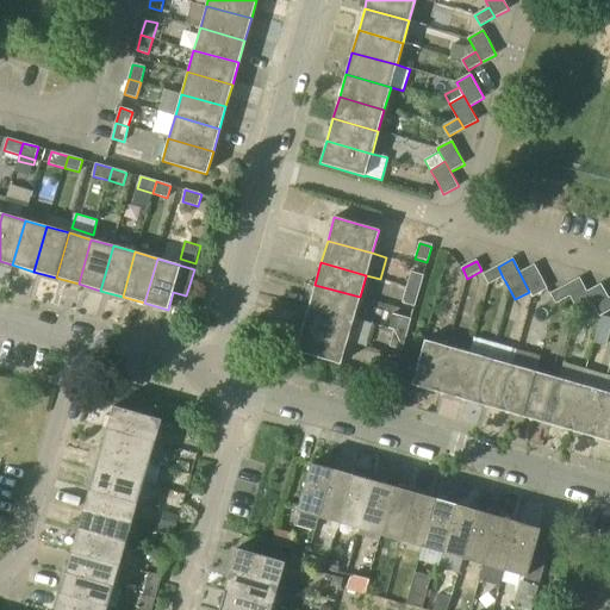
[(547,290),(542,280),(534,266),(520,273),(529,292),(533,297),(547,290)]
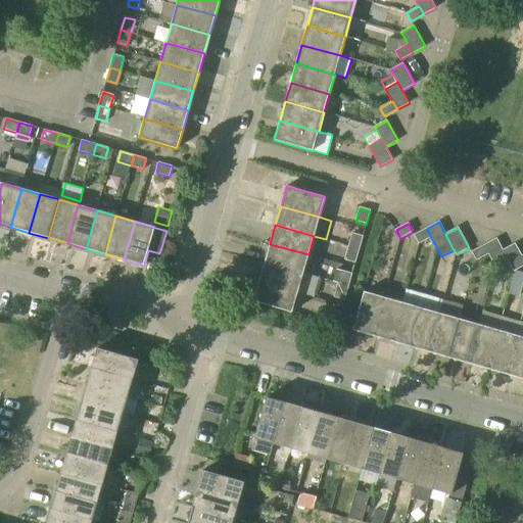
[(419,244),(431,238),(427,229),(415,235),(419,244)]
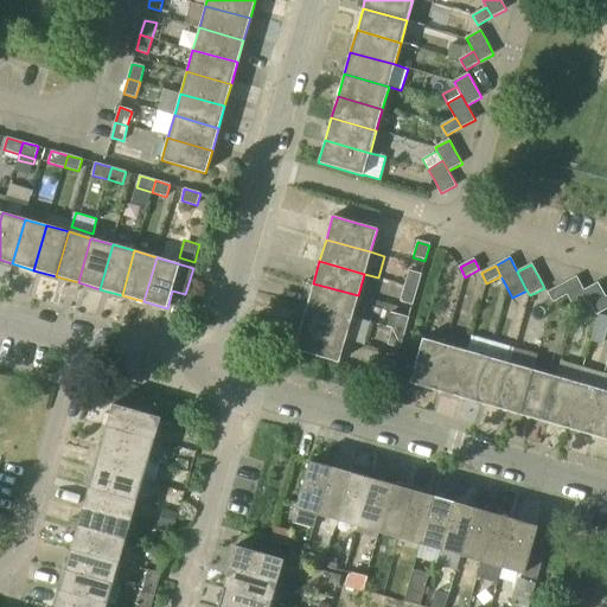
[(417,289),(421,275),(409,272),(404,286),(417,289)]
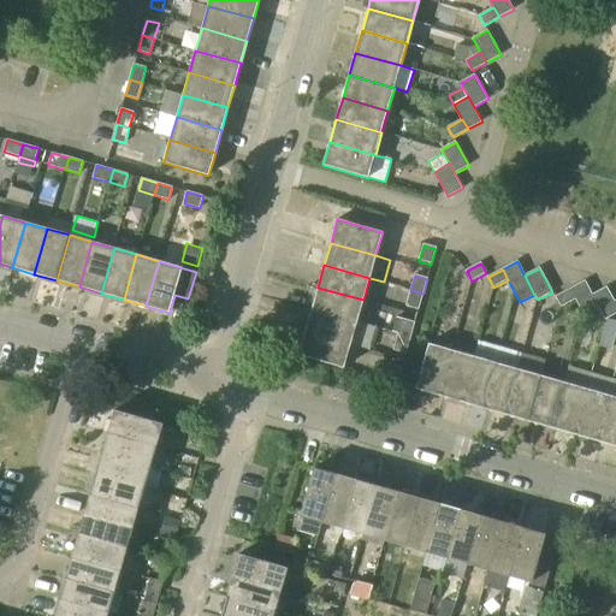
[(598,306),(592,295),(585,282),(570,289),(576,300),(578,303),(584,313),(598,306)]
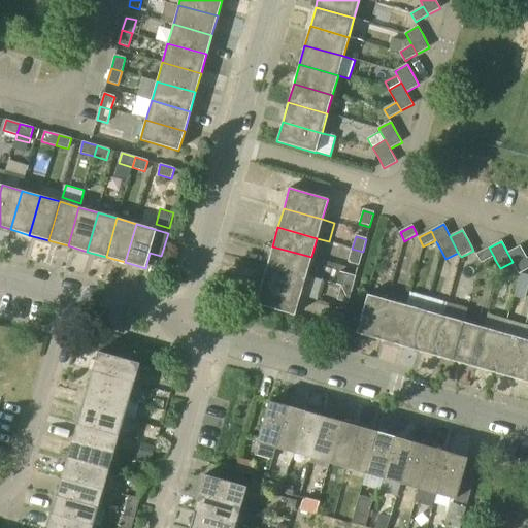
[(306,276),(311,257),(272,246),(267,265),(306,276)]
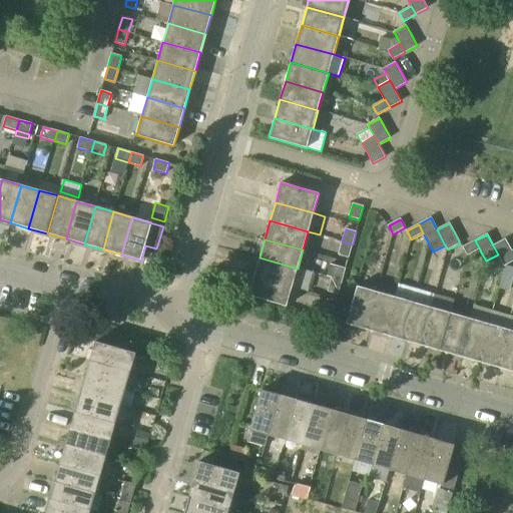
[(512,262),(512,253),(512,251),(505,239),(493,245),(498,254),(500,258),(504,267),(505,266),(512,262)]
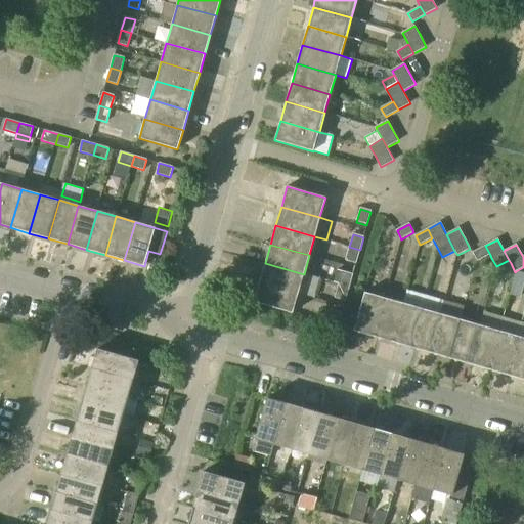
[(477,262),(490,255),(485,246),(473,253),(477,262)]
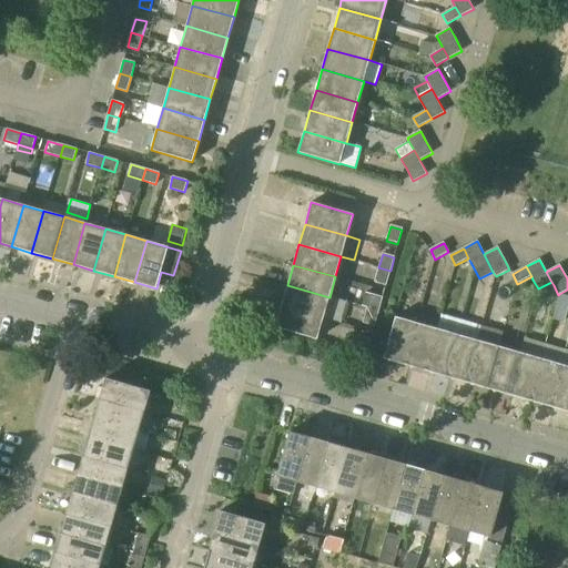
[(386,285),(391,271),(378,267),(375,282),(386,285)]
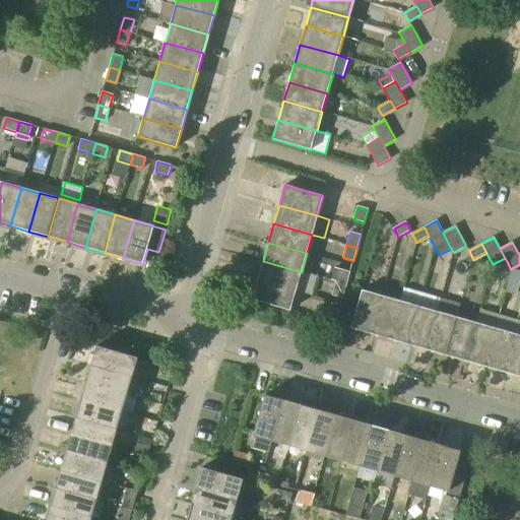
[(296,290),(302,272),(263,261),(258,280),(296,290)]
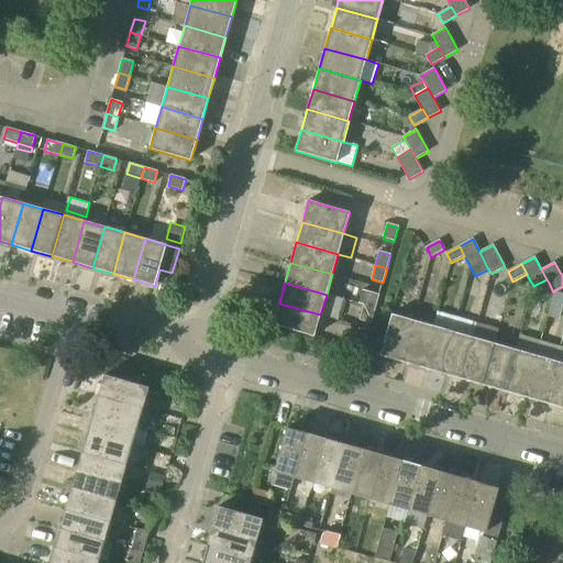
[(375,309),(379,295),(367,291),(364,306),(375,309)]
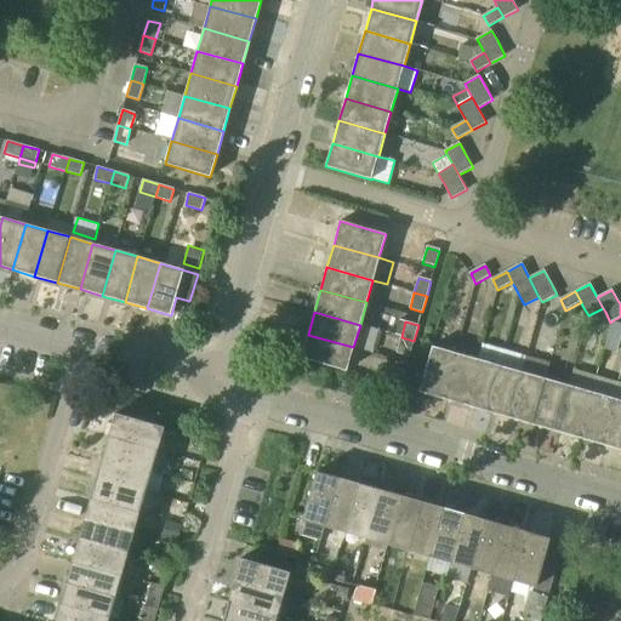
[(620,324),(611,322),(604,348),(617,352),(620,335),(620,324)]
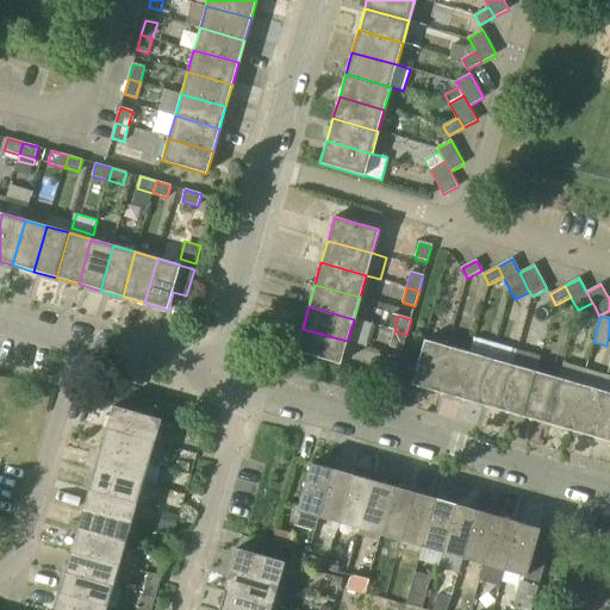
[(341,365),(347,341),(303,329),(296,352),(341,365)]
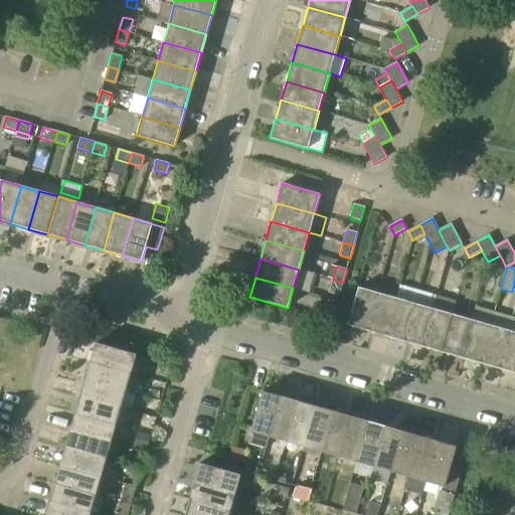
[(339,296),(343,283),(333,280),(329,293),(339,296)]
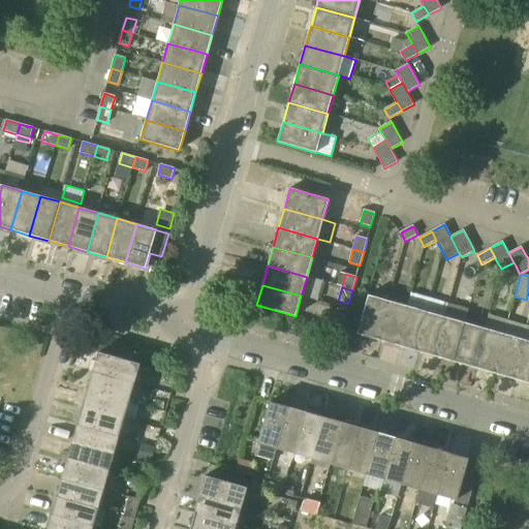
[(389,301),(387,301),(368,294),(358,334),(377,340),(389,301)]
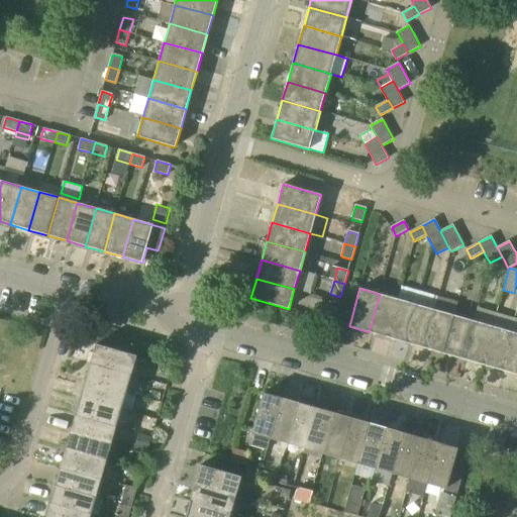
[(380,294),(369,332),(388,337),(398,299),(380,294)]
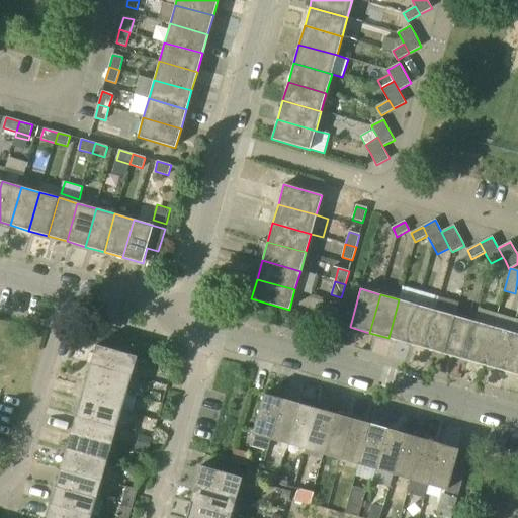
[(389,338),(407,343),(418,306),(399,299),(389,338)]
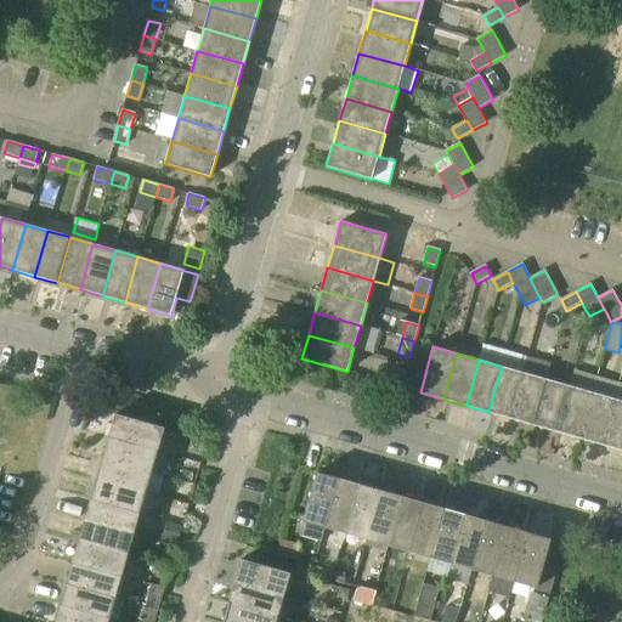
[(401,386),(406,372),(394,367),(389,383),(401,386)]
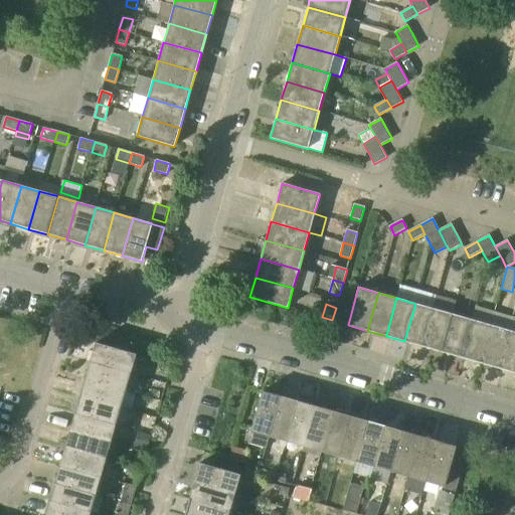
[(404,341),(423,347),(435,309),(415,304),(404,341)]
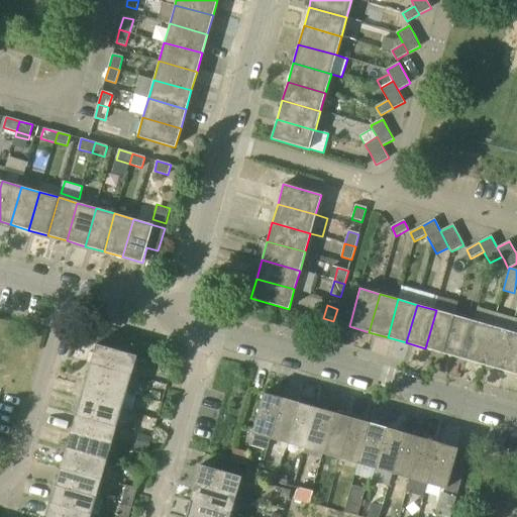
[(454,315),(436,310),(425,348),(443,353),(454,315)]
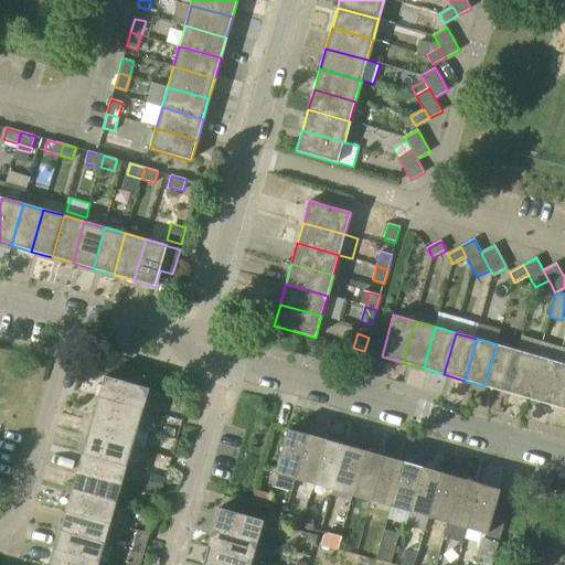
[(484,386),(505,392),(518,351),(497,344),(484,386)]
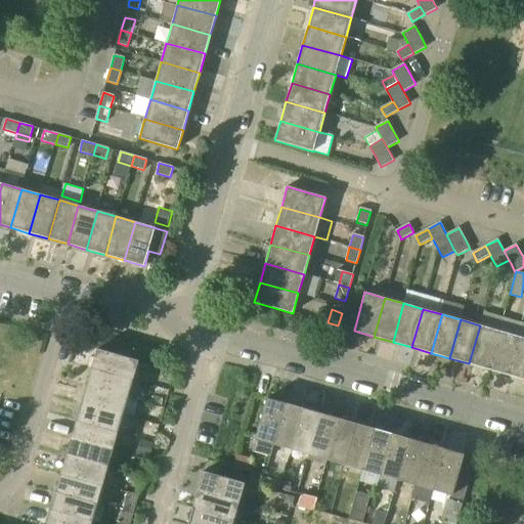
[(469,363),(488,369),(498,331),(480,325),(469,363)]
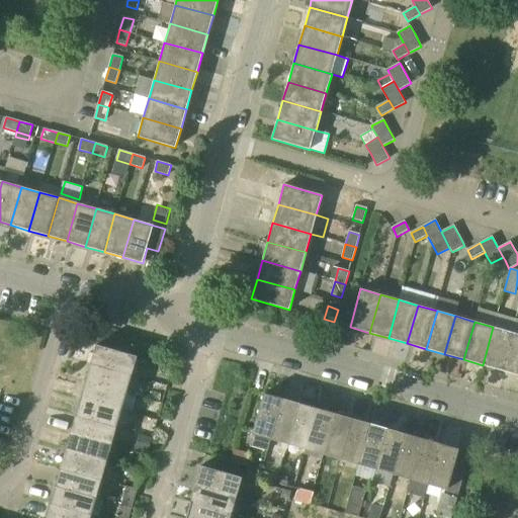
[(483,365),(501,370),(512,332),(493,327),(483,365)]
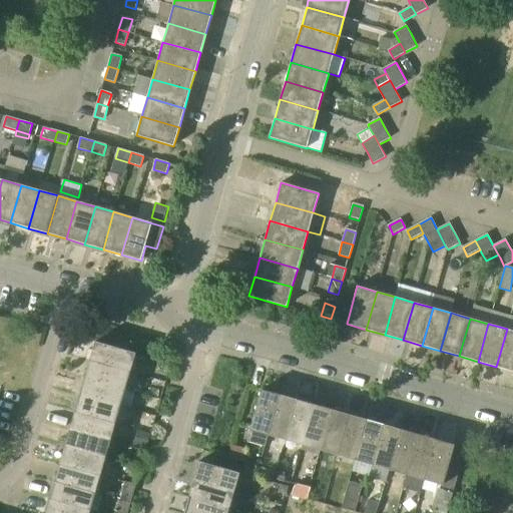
[(496,367),(512,371),(512,331),(507,329),(496,367)]
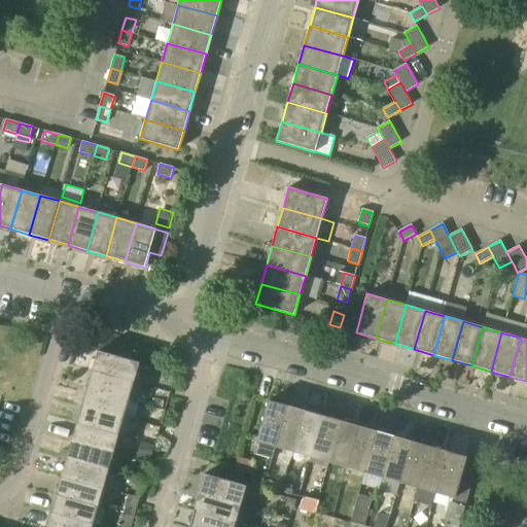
[(134,382),(139,362),(98,351),(92,371),(134,382)]
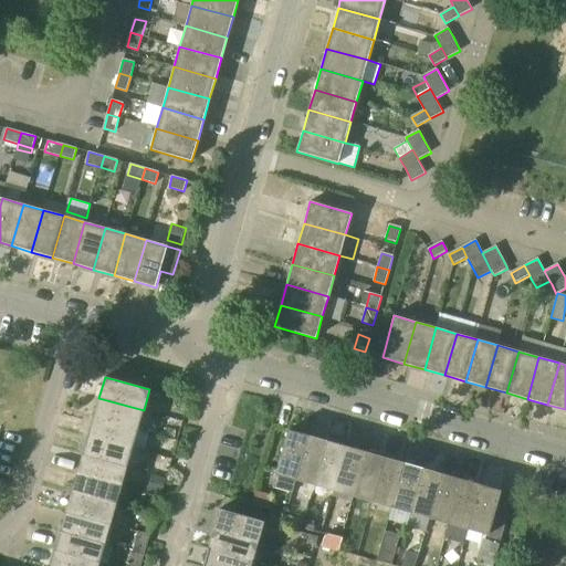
[(138,429),(144,410),(98,398),(93,417),(138,429)]
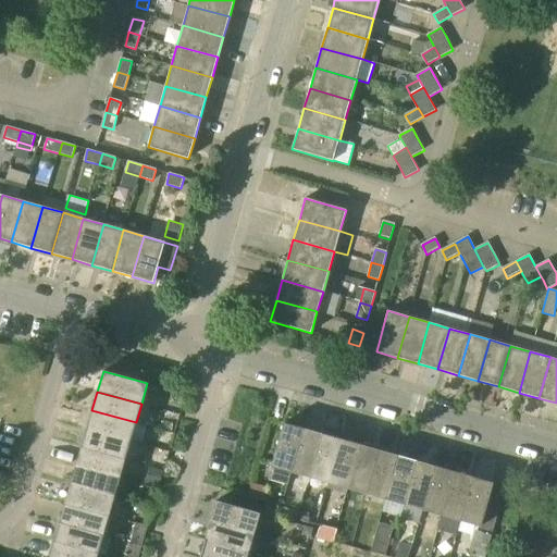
[(131,442),(136,422),(91,410),(86,429),(131,442)]
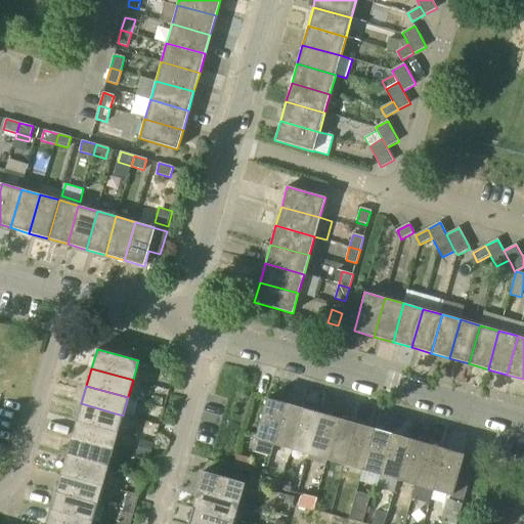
[(273,444),(285,402),(267,398),(252,450),(271,456),(274,444),(273,444)]
